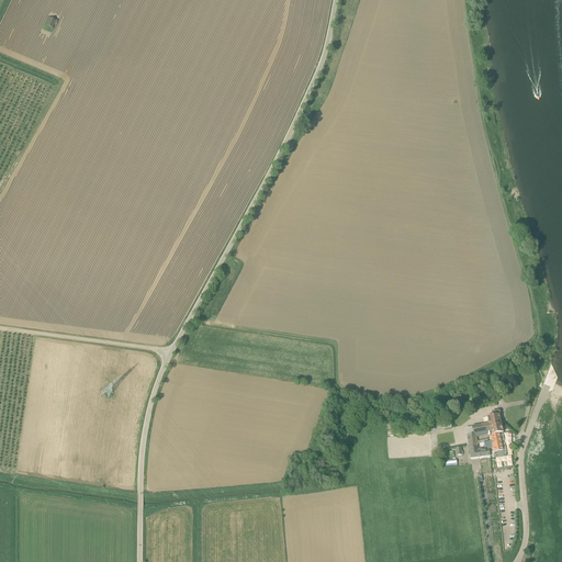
[(46,25),(53,29),(56,21),(49,19),(46,25)]
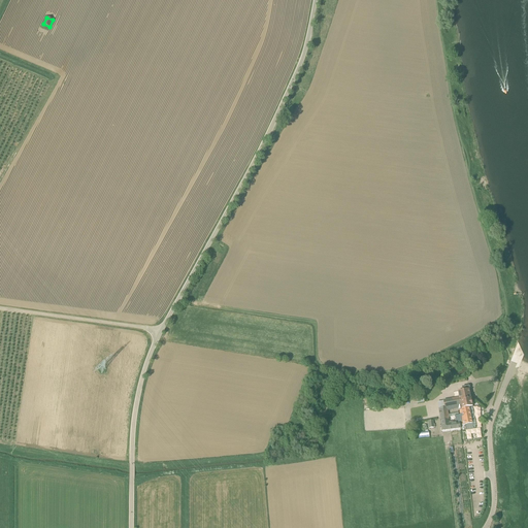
[(443,400),(444,407),(448,407),(449,410),(459,409),(458,406),(461,405),(460,400),(471,398),(470,390),(470,388),(470,387),(469,386),(462,387),(463,391),(458,392),(459,397),(443,400)]
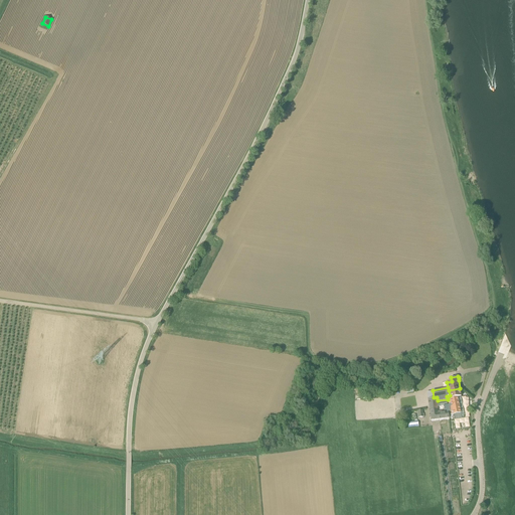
[(450,399),(461,397),(460,388),(449,390),(450,395),(450,399)]
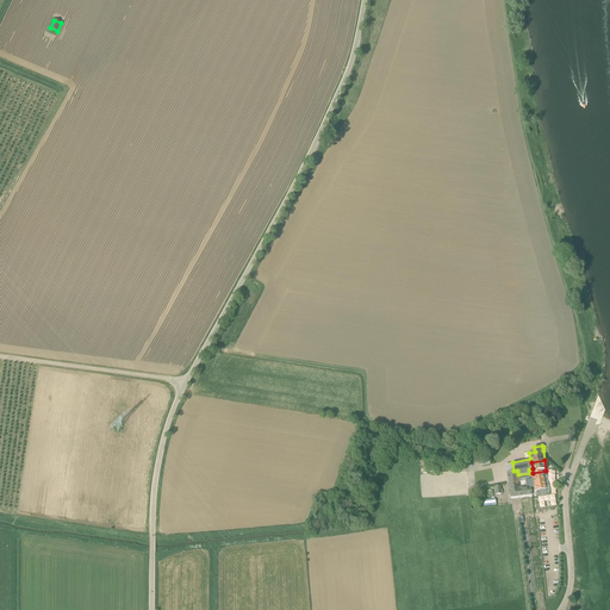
[(508,472),(510,491),(520,490),(520,486),(518,474),(517,471),(514,471),(508,472)]
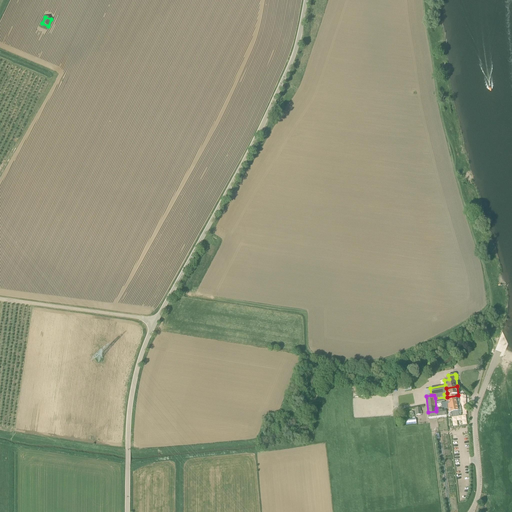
[(445,398),(448,409),(448,413),(451,412),(452,417),(459,416),(460,415),(461,415),(461,414),(462,414),(462,413),(462,412),(458,395),(447,397),(445,398)]
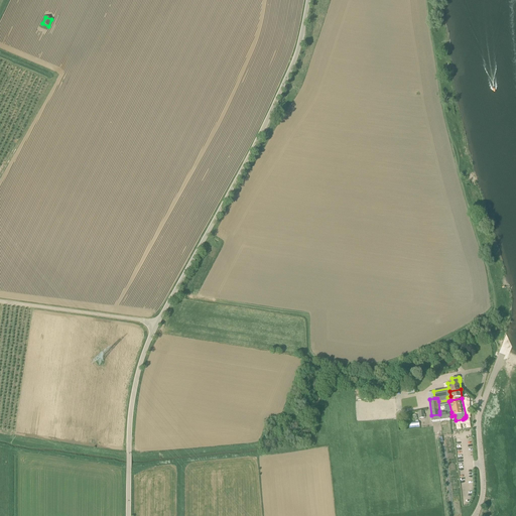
All buildings are outlined.
